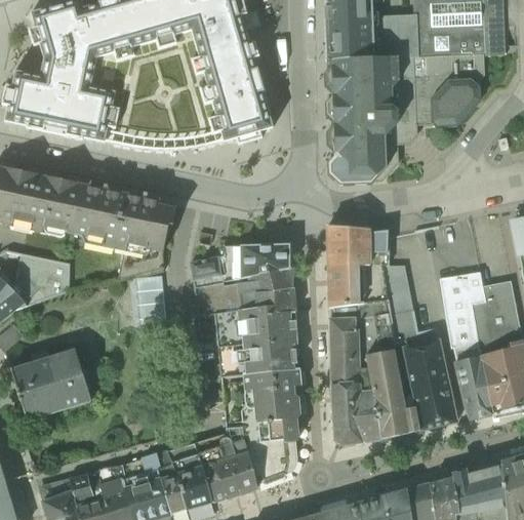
[(191,29),(223,140),(224,140),(236,136),(238,143),(262,135),(259,129),(273,126),(263,90),(265,90),(257,67),(255,67),(252,56),(258,55),(254,40),(248,42),(240,14),(246,12),(243,0),(97,0),(98,2),(82,6),(81,0),(70,0),(30,11),(35,26),(29,28),(33,44),(39,42),(43,57),(40,75),(14,69),(11,84),(5,83),(2,103),(7,104),(4,119),(26,124),(26,126),(82,137),(82,135),(105,141),(105,140),(115,90),(90,85),(96,56),(191,29)]
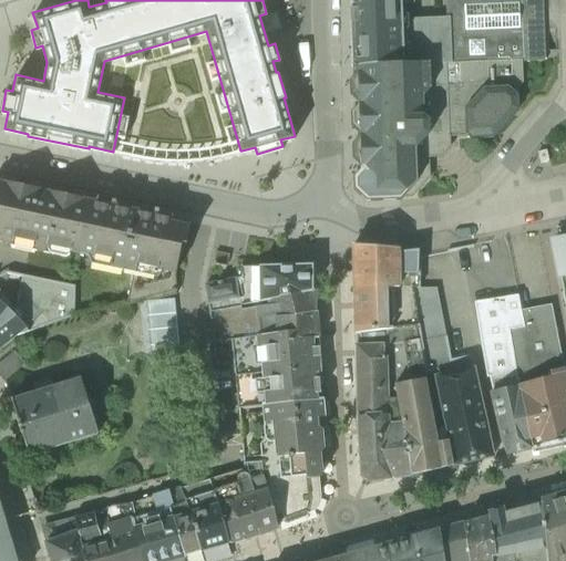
[(354,64),(402,61),(401,16),(400,0),(352,0),(352,6),(354,64)]
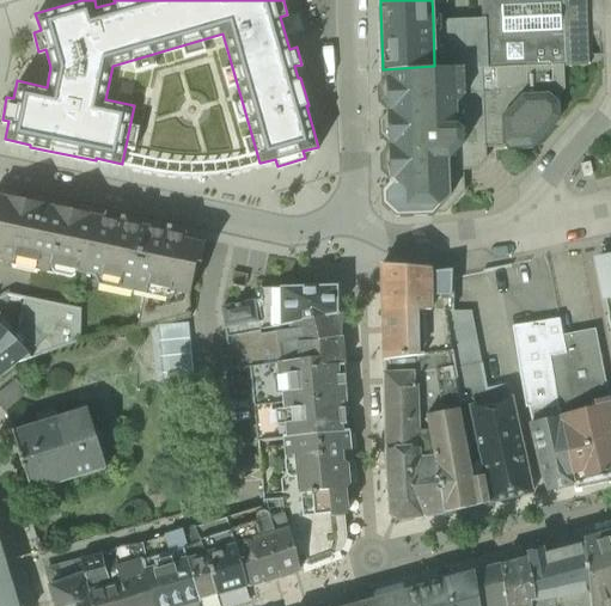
[(482,0),(483,16),(433,17),(434,66),(463,65),(563,61),(586,60),(582,0),(482,0)]
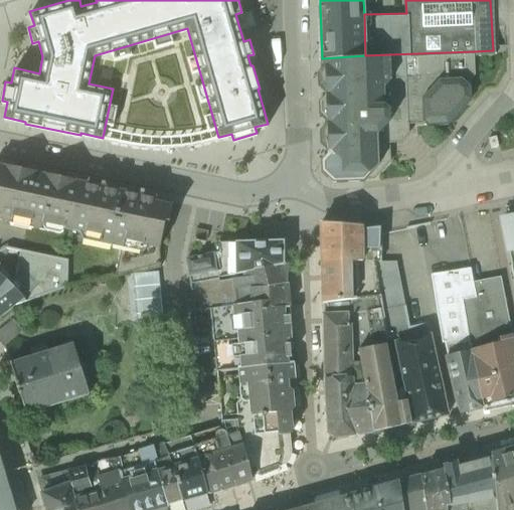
[(113,89),(103,137),(130,143),(140,144),(150,145),(161,146),(171,146),(192,143),(202,141),(212,139),(218,137),(187,28),(95,55),(89,83),(113,89)]
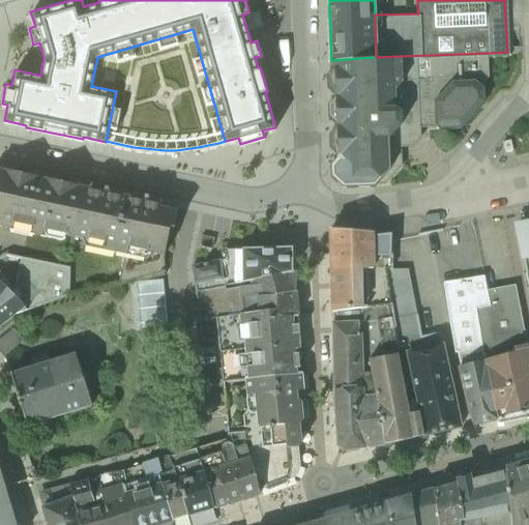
[(420,124),(437,124),(435,122),(434,97),(451,79),(474,78),(482,85),(482,81),(488,74),(488,53),(401,56),(402,80),(394,87),(395,108),(399,110),(400,122),(387,135),(389,168),(381,176),(389,176),(402,163),(401,145),(401,141),(406,141),(408,138),(412,139),(414,138),(415,134),(414,132),(416,128),(416,124),(420,124)]
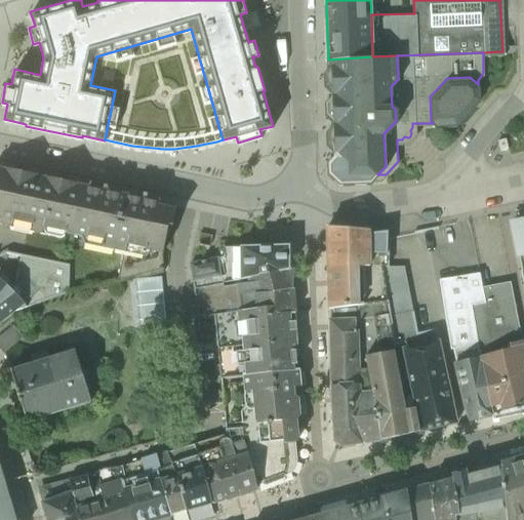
[(370,183),(377,174),(386,166),(384,133),(396,121),(395,109),(392,107),(391,86),(398,79),(397,55),(372,56),(328,60),(328,61),(328,67),(326,69),(323,72),(323,84),(326,87),(329,89),(329,95),(327,98),(324,102),(324,114),(327,117),(330,119),(331,125),(328,128),(325,131),(326,144),(329,146),(331,149),(332,155),(329,158),(326,161),(327,172),(332,178),(338,184),(370,183)]
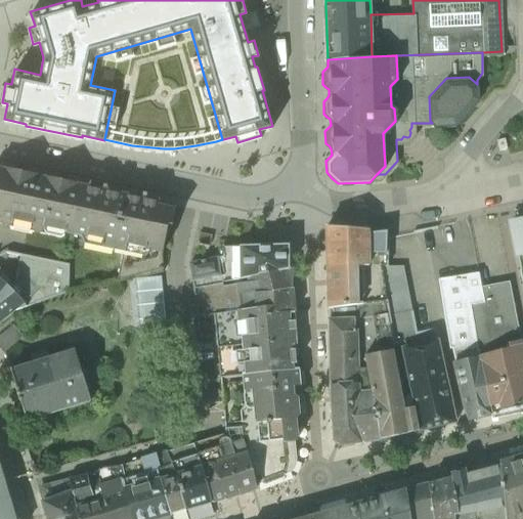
[(477,97),(477,84),(469,77),(446,78),(429,96),(430,121),(432,123),(455,121),(472,104),(472,98),(477,97)]
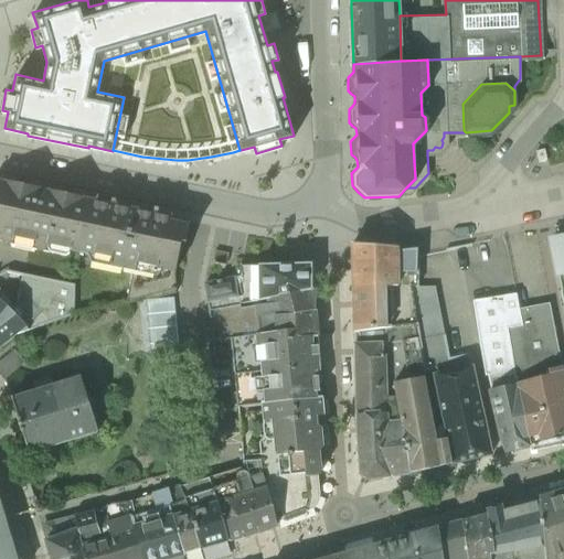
[(515,92),(514,90),(514,105),(509,106),(509,113),(491,130),(466,132),(469,135),(490,133),(515,106),(515,92)]
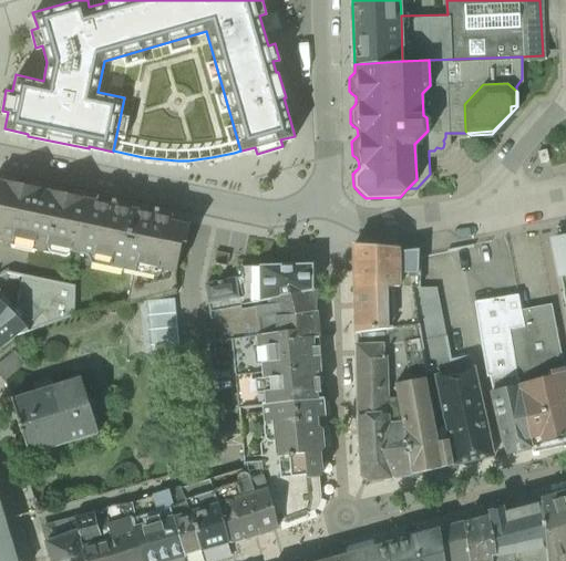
[(429,151),(429,155),(441,154),(450,144),(450,133),(445,133),(445,137),(443,141),(444,143),(443,147),(441,148),(436,147),(434,151),(429,151)]
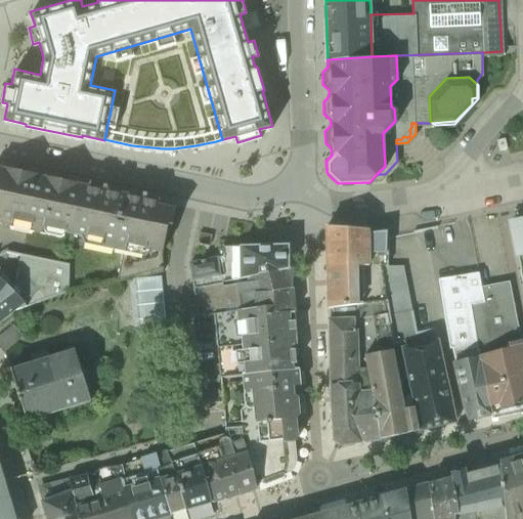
[(505,135),(496,137),(498,148),(508,146),(505,135)]
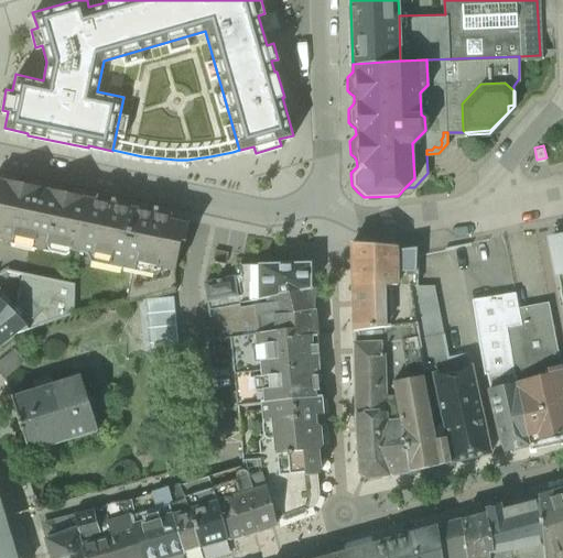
[(0,232),(76,248),(87,196),(66,193),(11,181),(0,177),(0,232)]
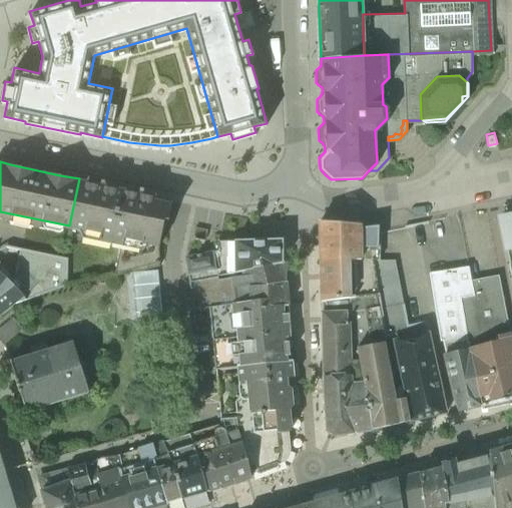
[(88,175),(84,180),(105,184),(103,179),(88,175)]
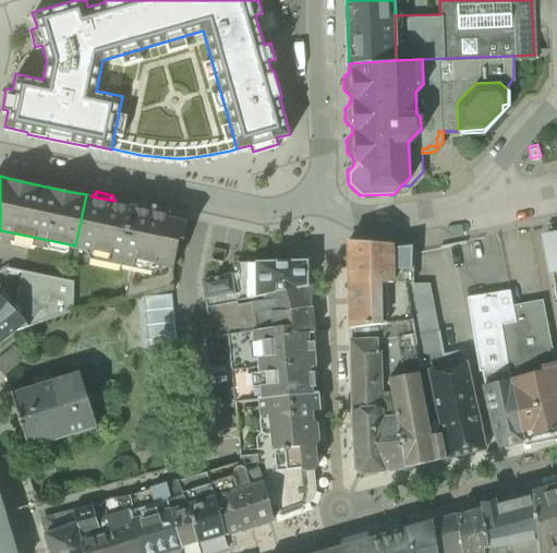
[(147,207),(114,201),(92,196),(86,194),(75,245),(110,253),(133,257),(172,266),(179,238),(182,219),(169,216),(170,212),(147,207)]
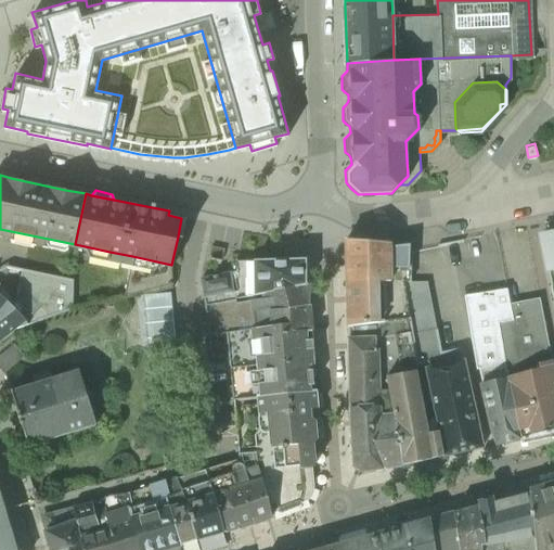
[(151,202),(146,206),(169,210),(167,205),(151,202)]
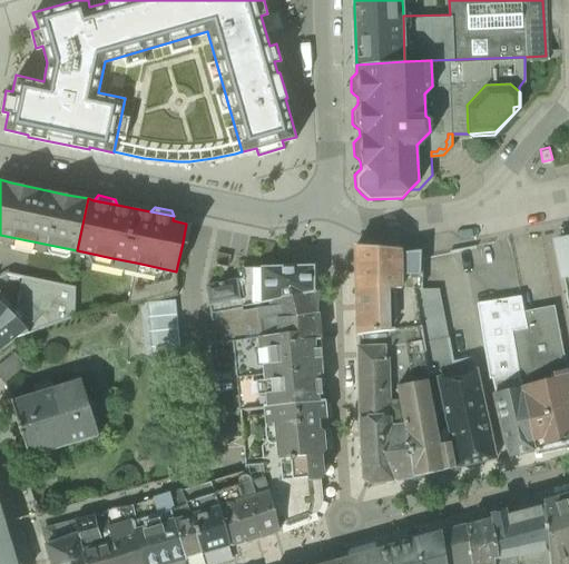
[(568,236),(555,239),(561,274),(568,271),(568,236)]
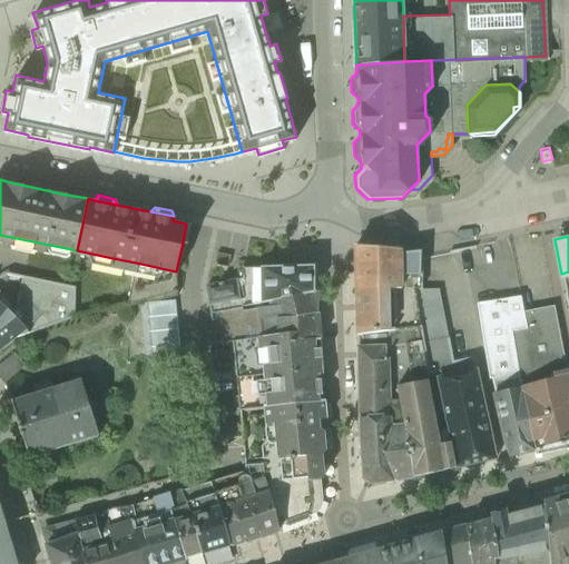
[(355,287),(400,285),(400,256),(400,247),(355,244),(355,287)]
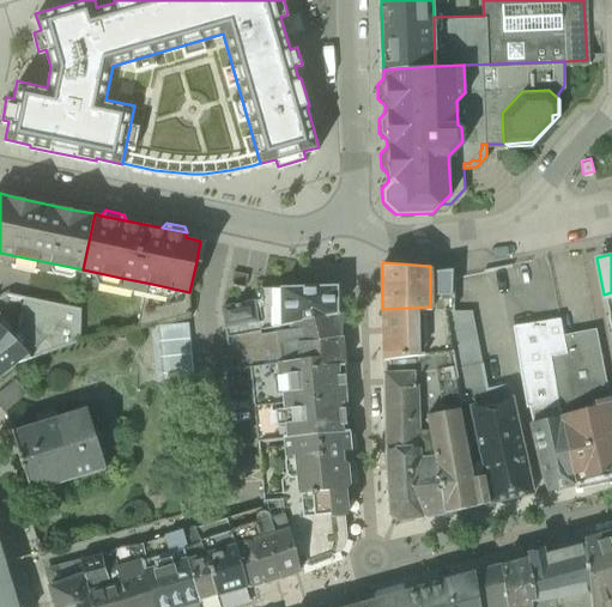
[(452,268),(435,267),(435,275),(430,275),(430,307),(443,307),(453,308),(452,272),(452,268)]
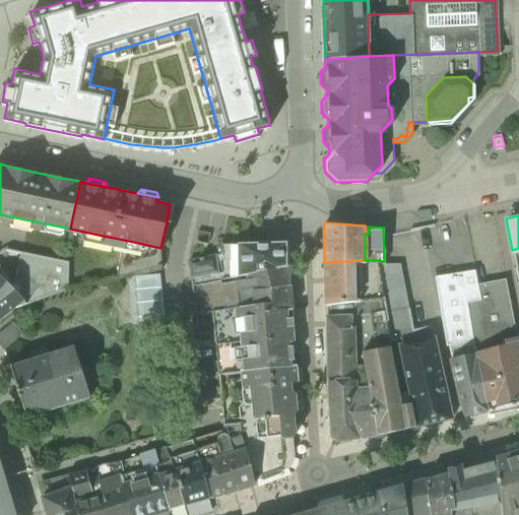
[(122,247),(117,274),(161,264),(160,250),(160,248),(124,240),(103,236),(101,243),(122,247)]
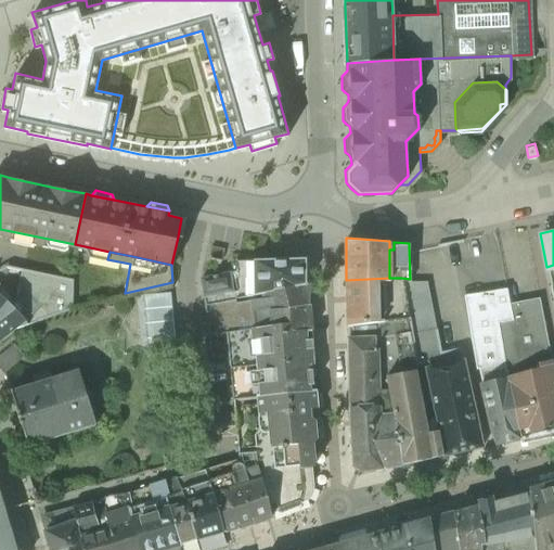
[(254,273),(255,292),(306,281),(305,256),(245,257),(245,270),(254,270),(254,273)]
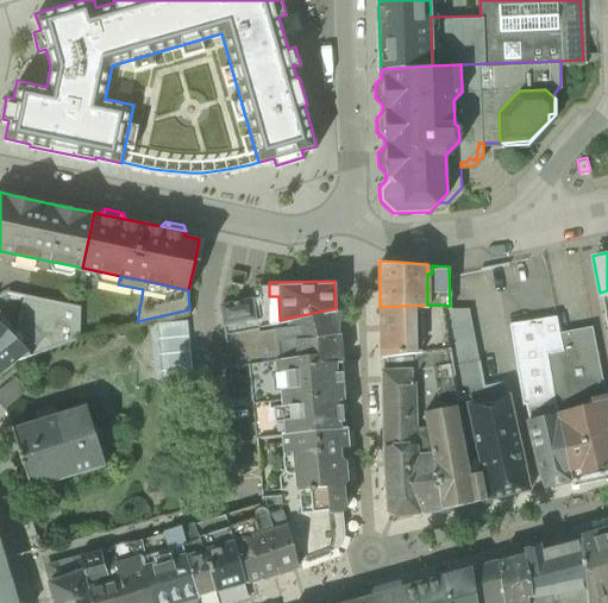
[(261,299),(279,300),(279,296),(269,296),(269,282),(259,283),(261,297),(261,299)]
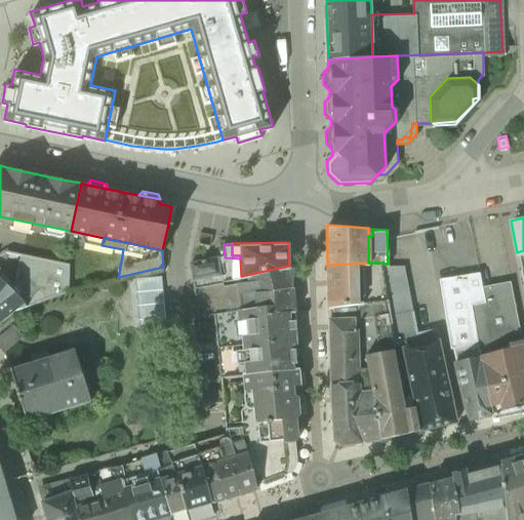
[(21,251),(14,282),(34,302),(68,291),(68,288),(69,262),(21,251)]
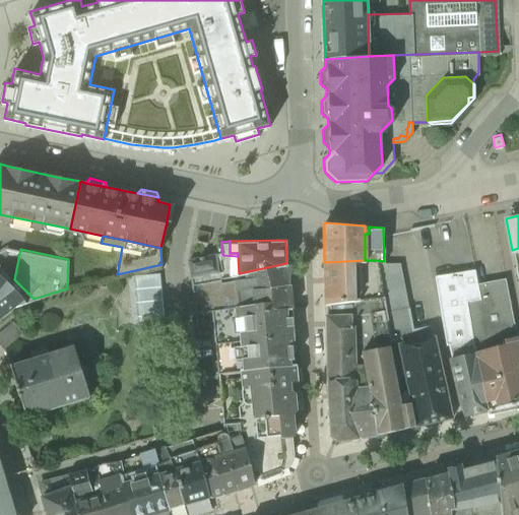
[(188,261),(190,275),(215,270),(217,269),(215,255),(214,253),(187,258),(188,261)]
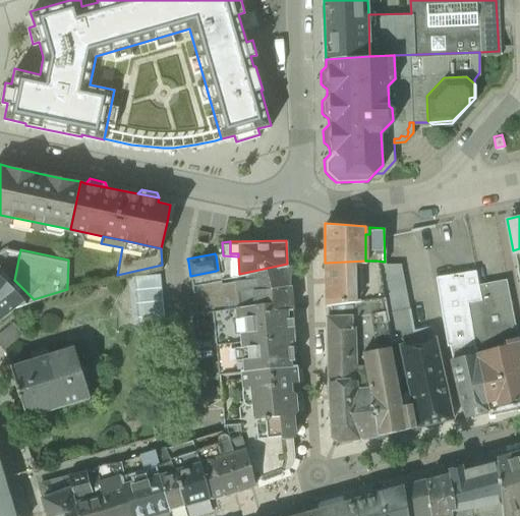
[(383,296),(377,261),(365,261),(325,263),(326,303),(383,296)]
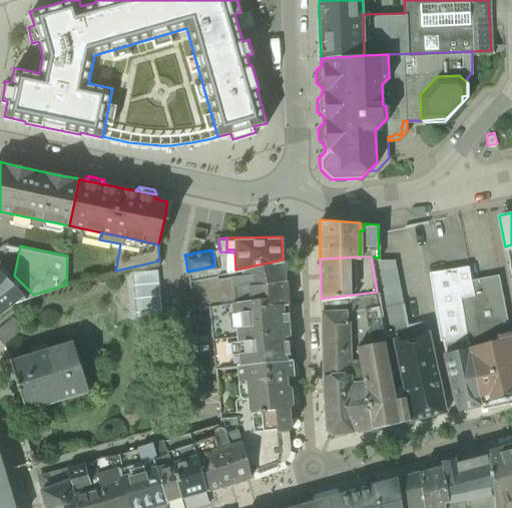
[(379,258),(371,257),(377,292),(379,304),(403,300),(395,258),(379,258)]
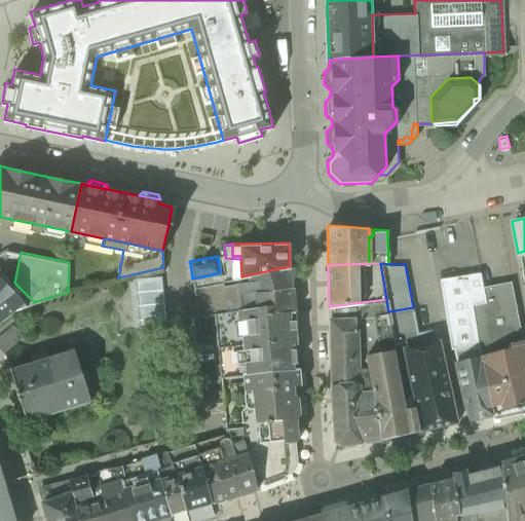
[(292,287),(290,266),(241,276),(241,280),(236,281),(238,292),(247,291),(292,287)]
